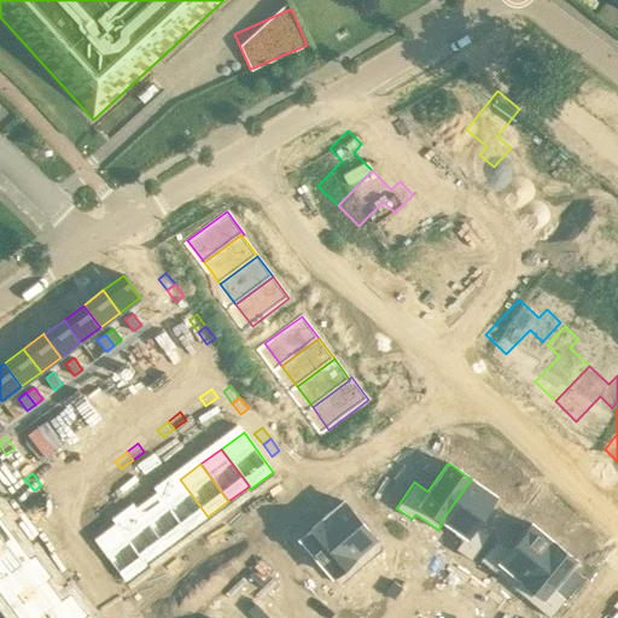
[(97,474),(85,483),(91,491),(103,483),(97,474)]
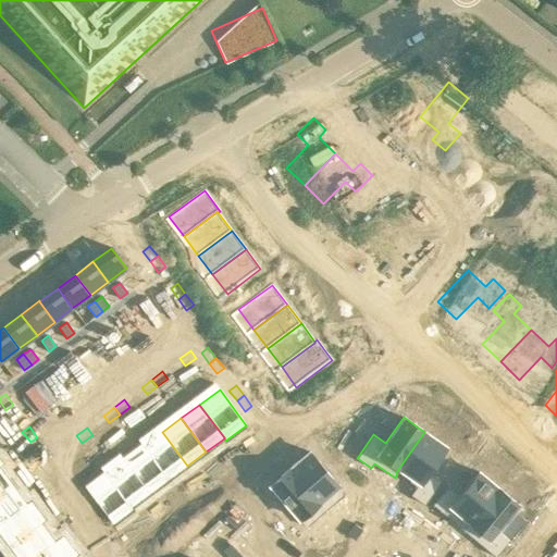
[(187,466),(162,432),(144,446),(168,480),(187,466)]
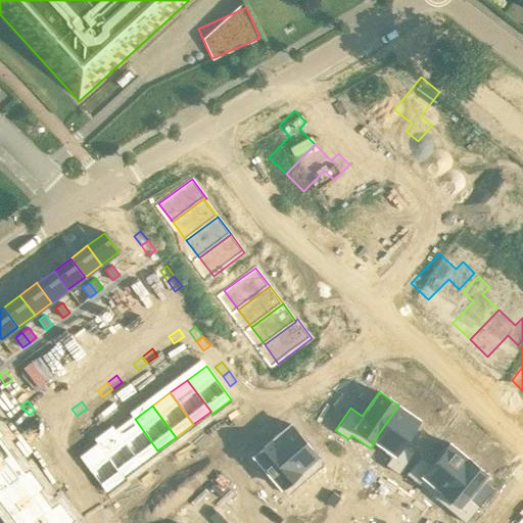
[(398,406),(372,443),(373,444),(391,457),(385,465),(398,474),(414,452),(402,443),(419,420),(398,406)]
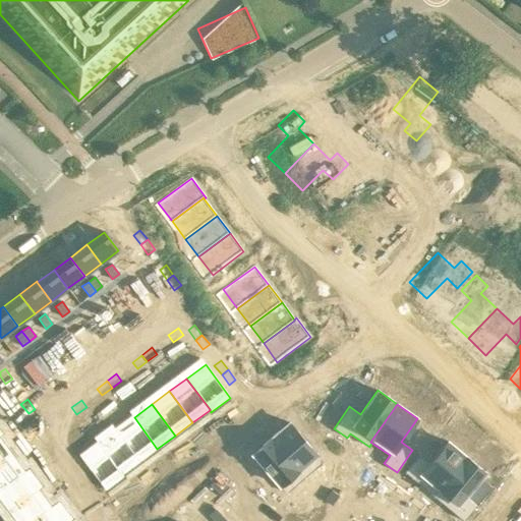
[(71,407),(62,415),(66,421),(76,414),(71,407)]
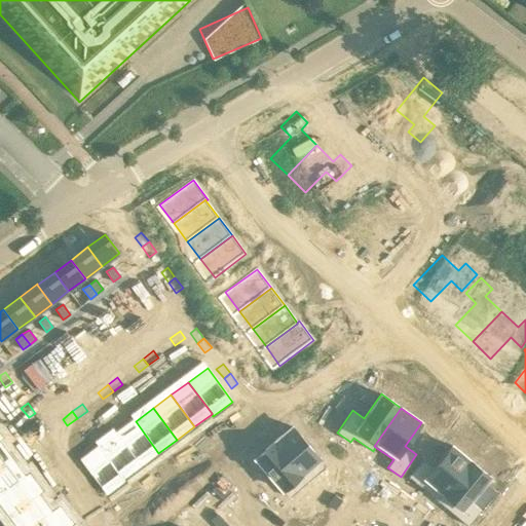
[(35,413),(29,417),(36,427),(42,422),(35,413)]
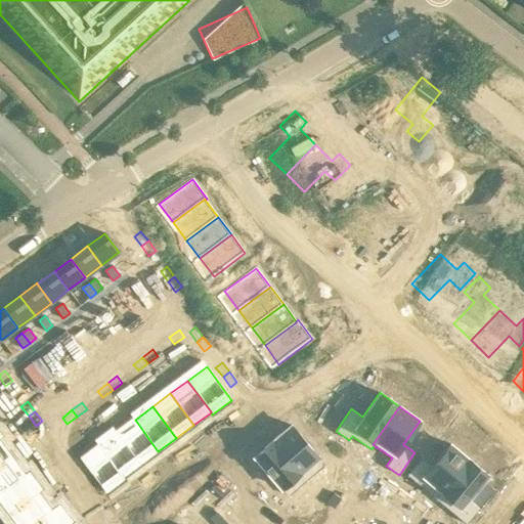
[(135,420),(117,433),(140,465),(158,451),(135,420)]
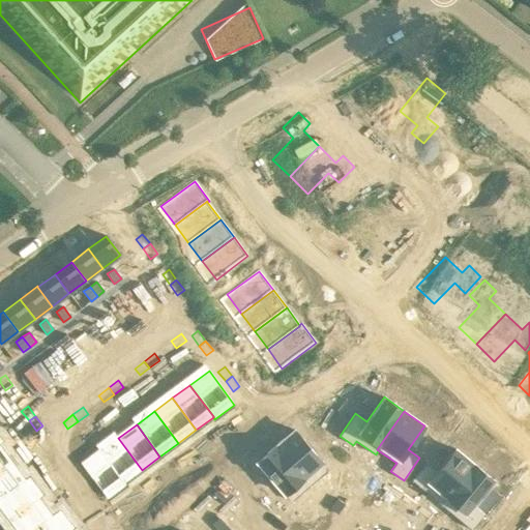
[(294,430),(275,446),(310,486),(328,469),(294,430)]
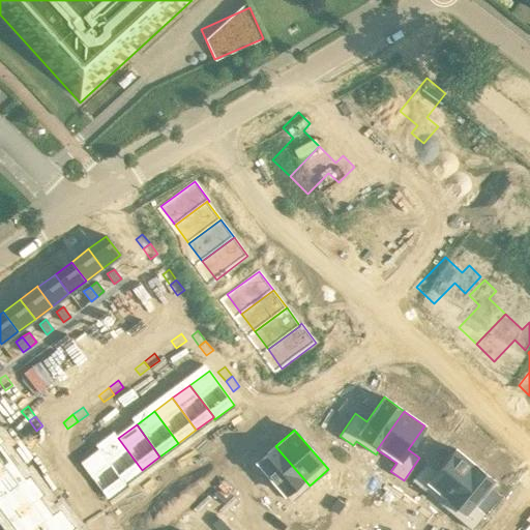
[(142,470),(118,438),(100,451),(124,483),(125,482),(142,470)]
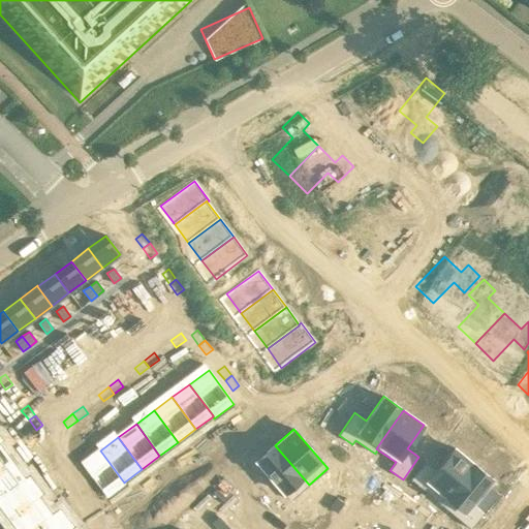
[(55,441),(48,445),(55,456),(62,450),(55,441)]
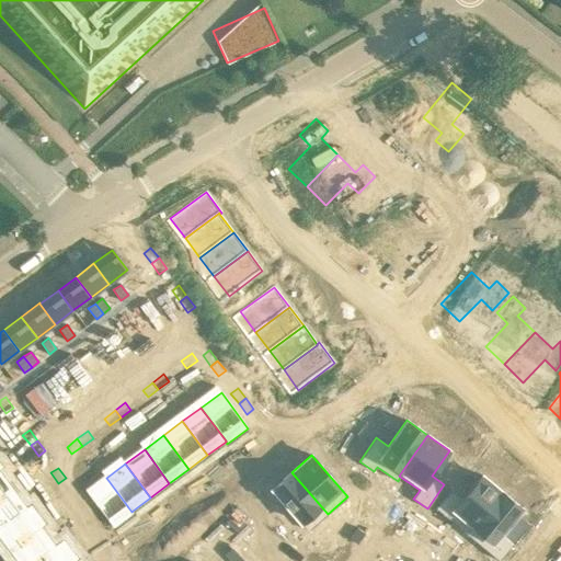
[(0,496),(13,488),(0,470),(0,496)]
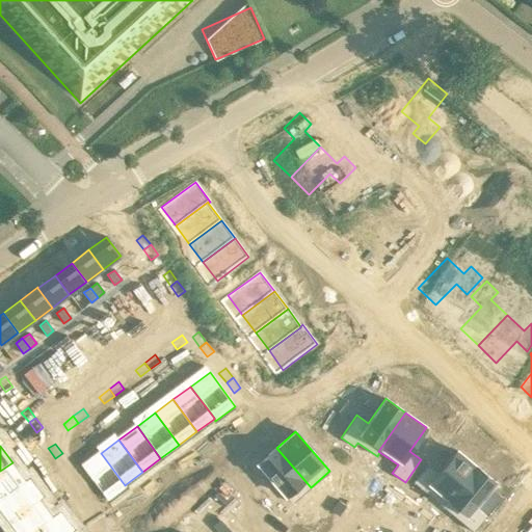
[(276,448),(258,463),(292,503),(311,487),(276,448)]
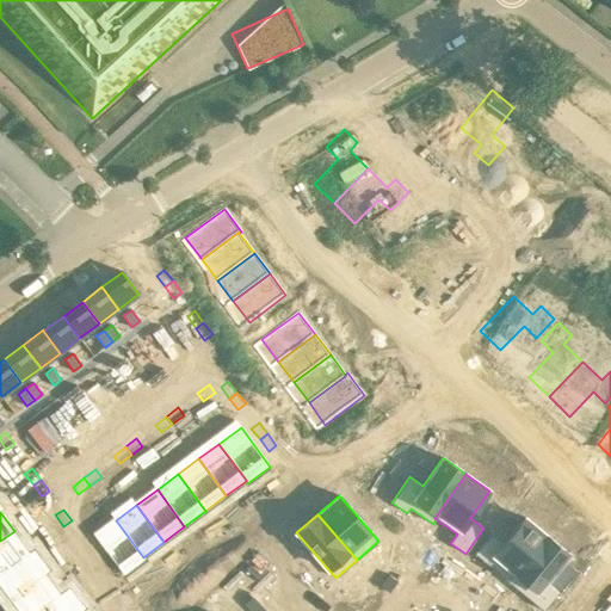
[(491,534),(474,554),(510,582),(548,536),(525,518),(504,544),(491,534)]
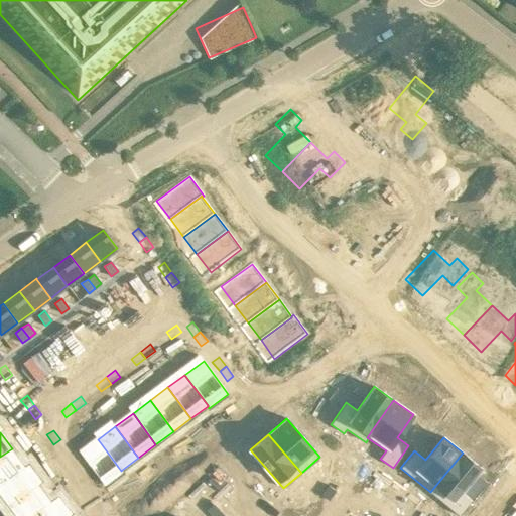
[(60,439),(53,444),(61,455),(68,449),(60,439)]
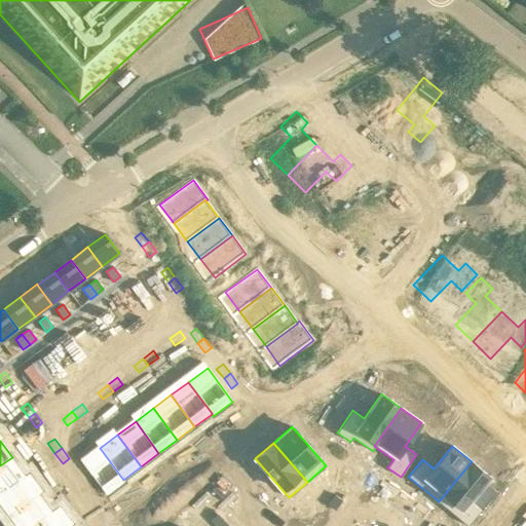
[(123,480),(100,448),(81,462),(106,495),(125,481),(124,479),(123,480)]
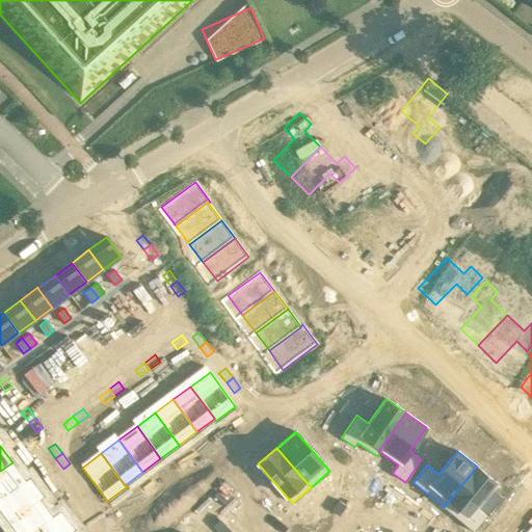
[(0,499),(26,480),(12,462),(0,471),(0,499)]
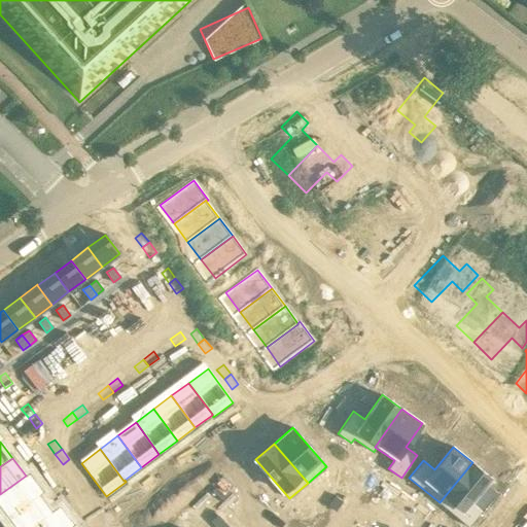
[(472,462),(440,502),(469,526),(483,510),(471,500),(486,484),(491,478),(472,462)]
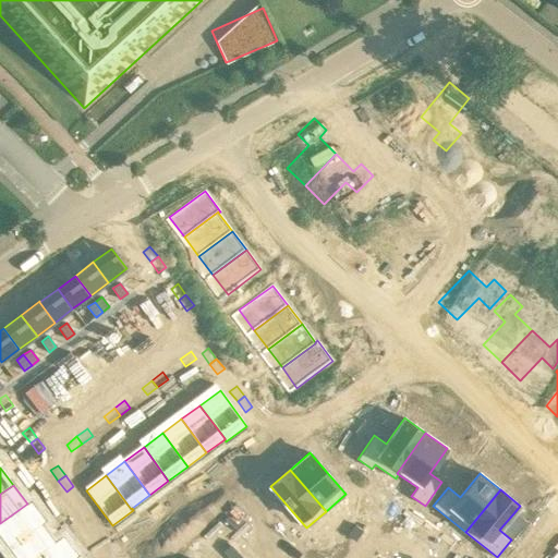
[(85,502),(79,508),(86,519),(94,513),(85,502)]
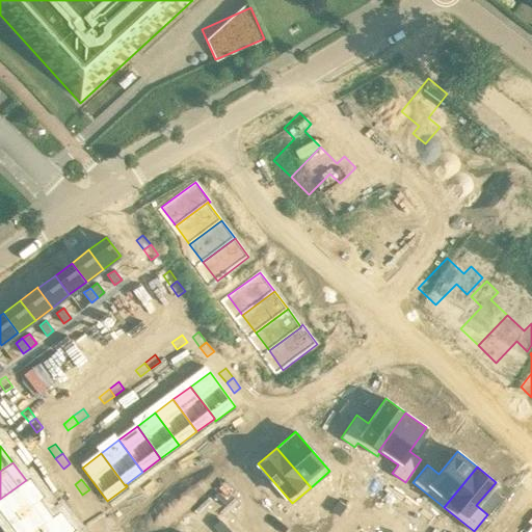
[(26,480),(0,499),(0,512),(7,523),(40,499),(26,480)]
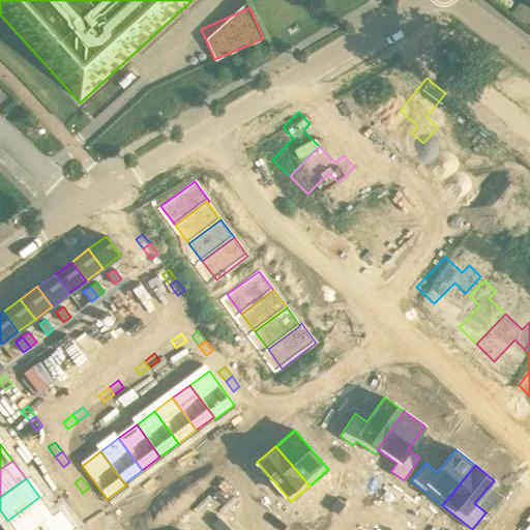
[(89,488),(82,493),(89,502),(96,497),(89,488)]
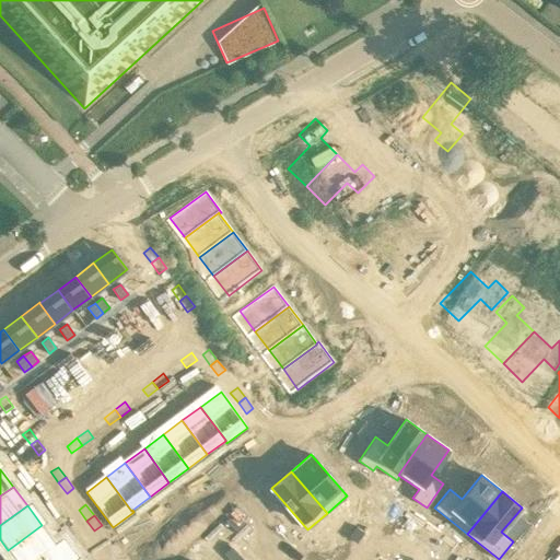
[(33,559),(56,544),(42,525),(8,550),(15,559),(33,559)]
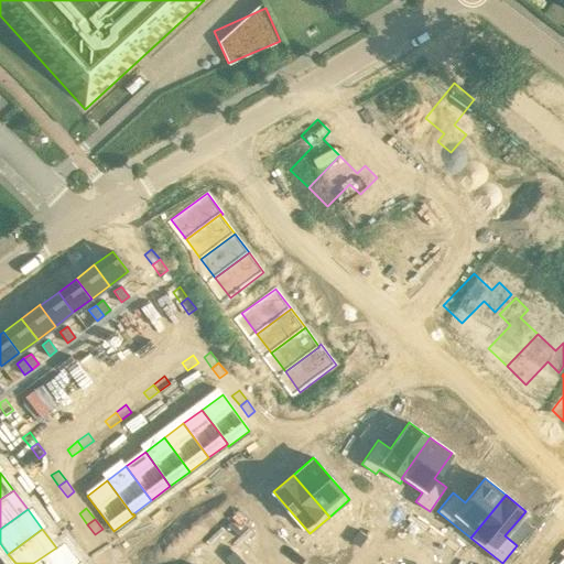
[(351,541),(358,546),(367,535),(359,531),(351,541)]
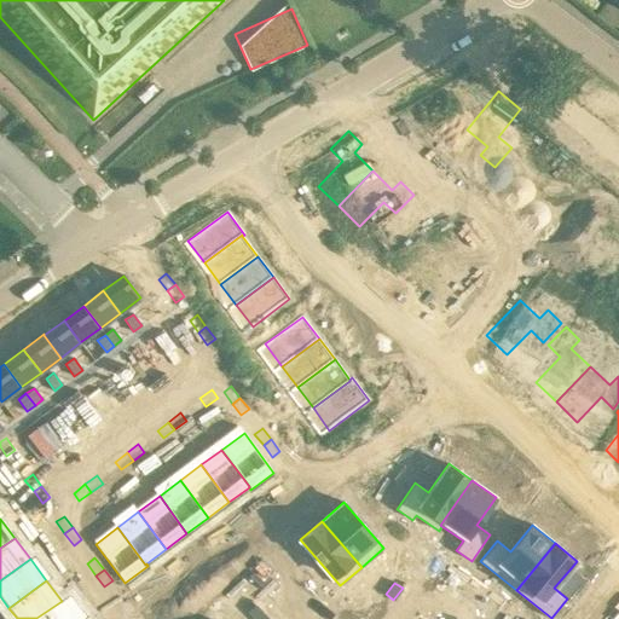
[(382,591),(368,609),(379,618),(393,600),(386,594),(382,591)]
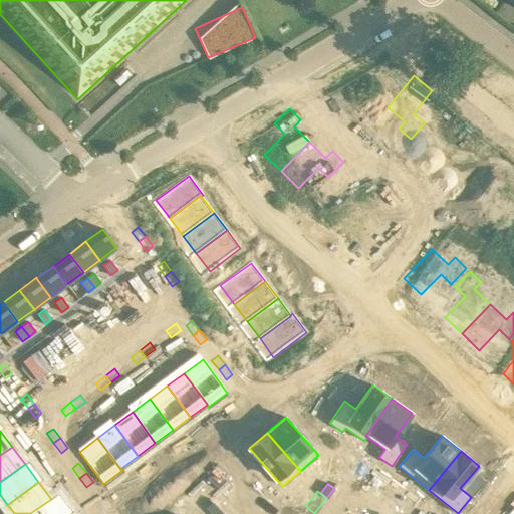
[(30,513),(61,513),(51,499),(30,513)]
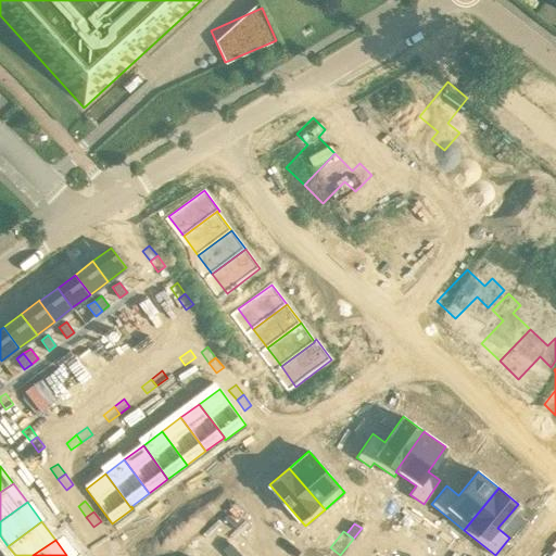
[(223,550),(229,555),(235,555),(239,553),(229,543),(223,550)]
